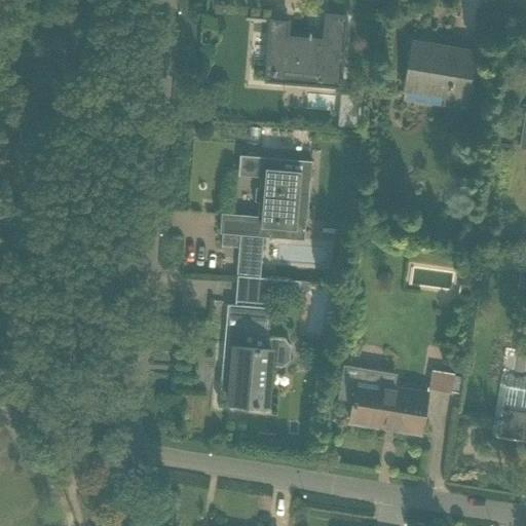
[(269,20),(264,81),(284,83),(285,72),(321,75),(320,86),(340,87),(344,38),(346,16),(325,14),(323,39),(288,36),(289,22),(269,20)]
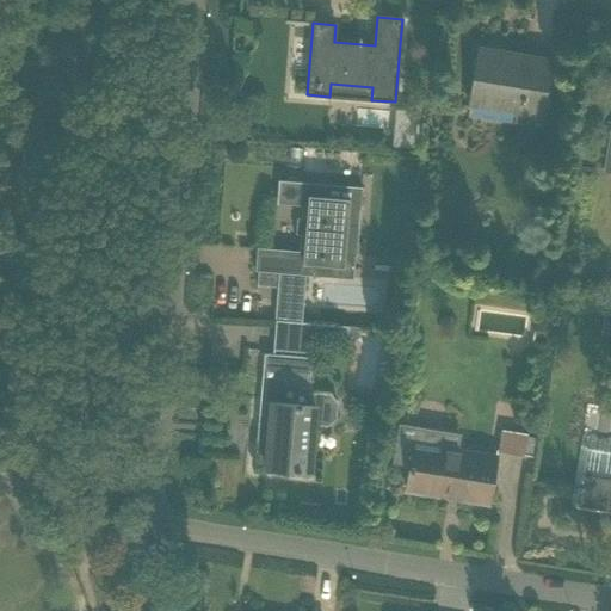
[(541,125),(547,84),(551,60),(479,48),(469,106),(516,113),(514,121),(541,125)]
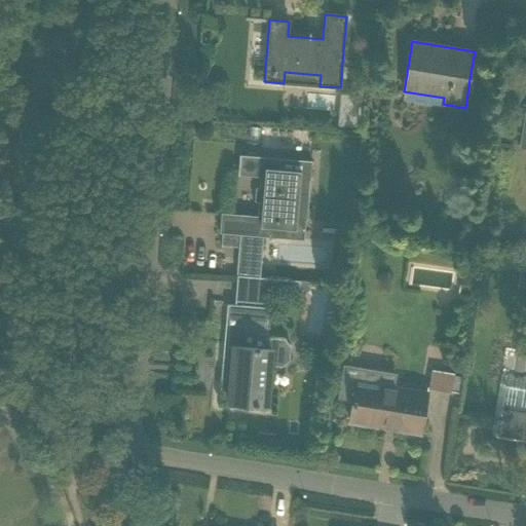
[(338,115),(337,126),(355,127),(357,116),(338,115)]
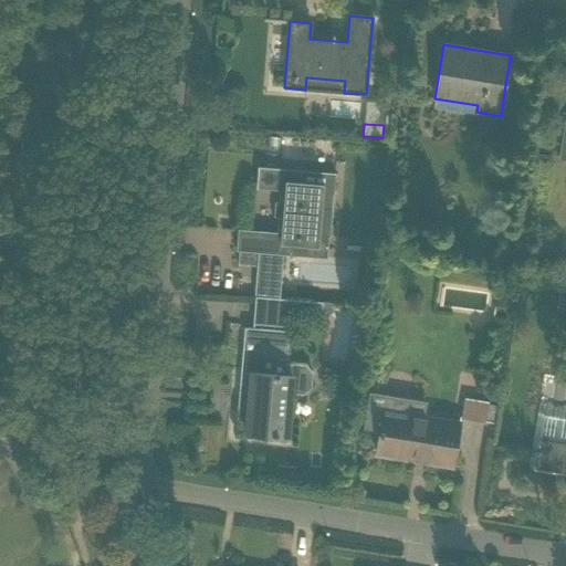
[(238,230),(237,251),(259,252),(255,295),(280,297),(284,254),(328,259),(335,179),(336,174),(303,171),(290,170),(281,169),(259,168),(259,165),(258,165),(257,189),(284,191),(284,202),(275,202),(274,217),(283,217),(282,233),(238,230)]
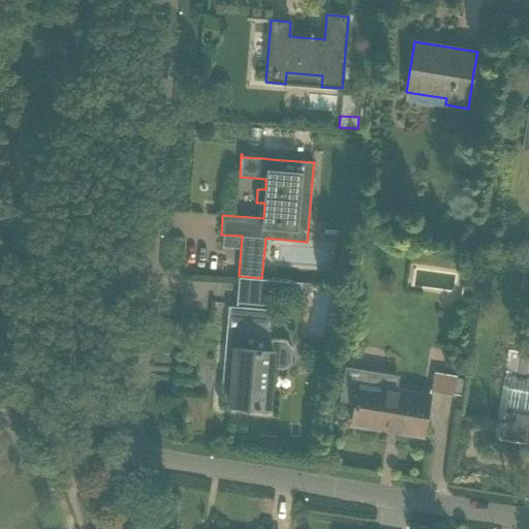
[(466,277),(463,293),(476,296),(478,279),(466,277)]
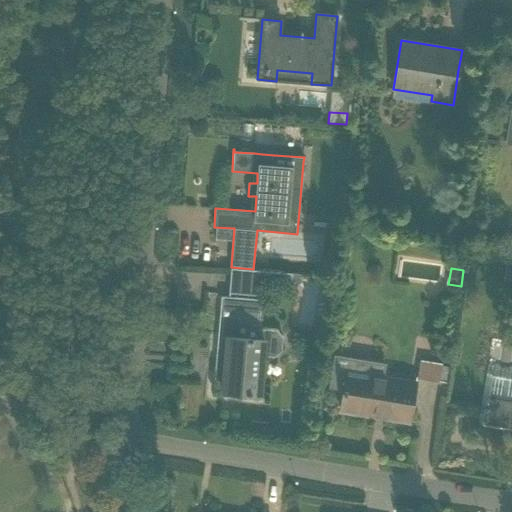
[(262,296),(263,281),(264,271),(250,270),(248,295),(262,296)]
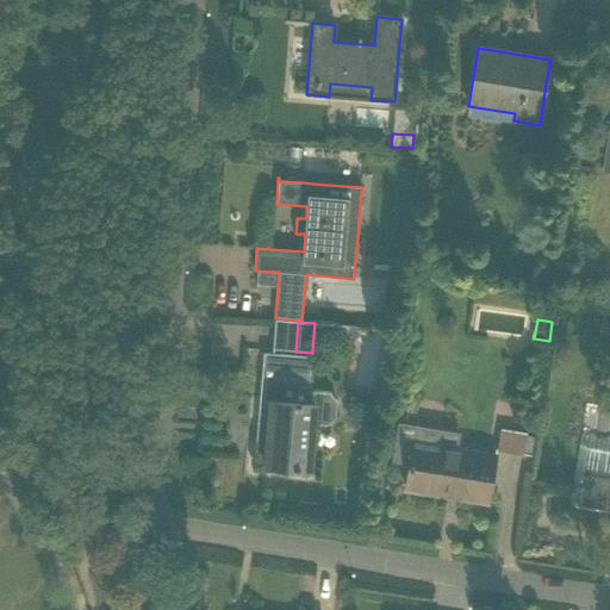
[(330,393),(309,392),(311,358),(263,354),(254,466),(266,467),(266,473),(282,474),(284,468),(294,470),(294,471),(300,471),(300,470),(309,471),(312,423),(328,424),(335,418),(337,402),(330,393)]
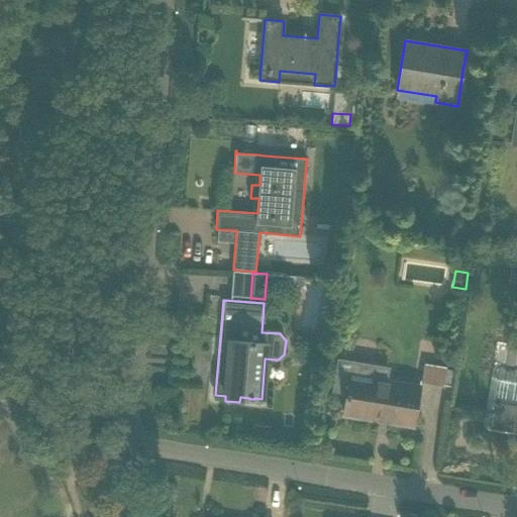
[(393,386),(389,385),(392,365),(338,355),(332,391),(347,393),(343,415),(374,419),(374,418),(396,421),(395,423),(413,426),(420,386),(394,382),(393,386)]
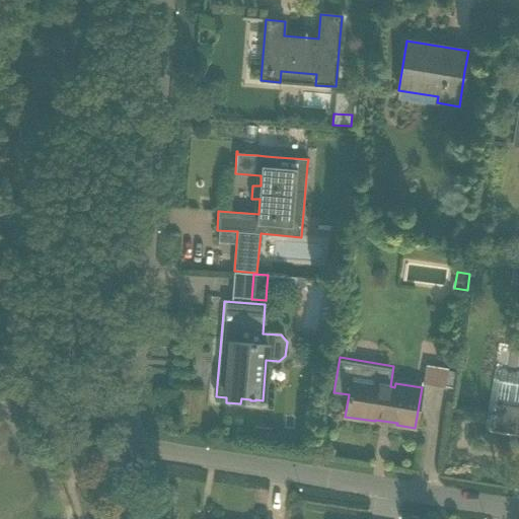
[(426,364),(423,384),(445,388),(445,386),(454,388),(457,371),(447,370),(448,367),(426,364)]
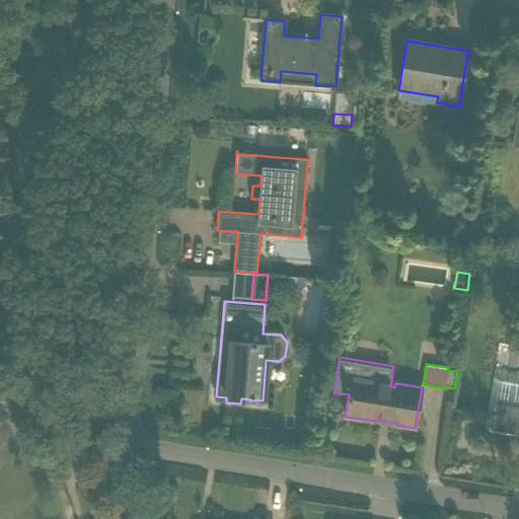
[(518,403),(495,399),(490,430),(518,434),(518,403)]
